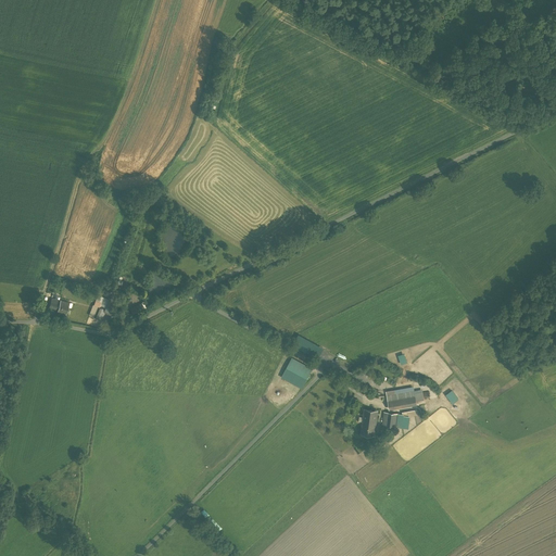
[(70,303),(51,298),(49,308),(66,314),(70,303)]
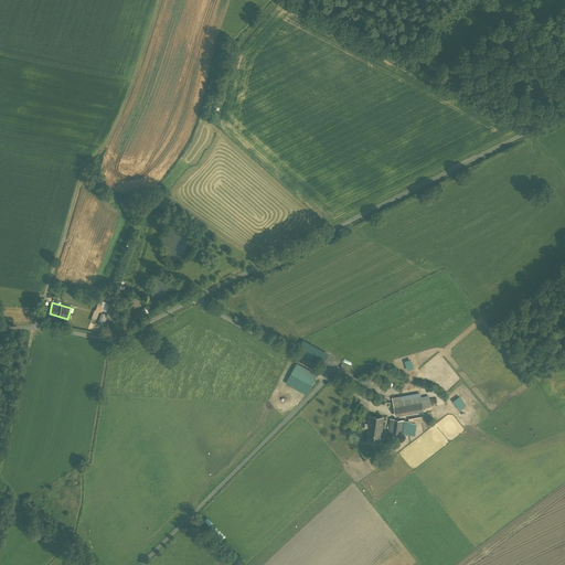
[(145,308),(132,313),(135,319),(147,313),(145,308)]
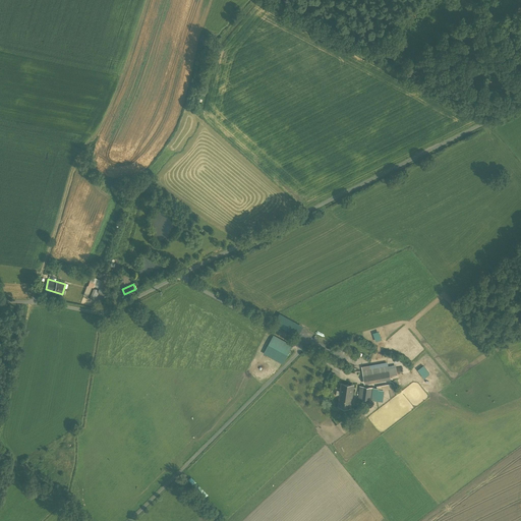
[(96,290),(91,287),(87,296),(92,298),(96,290)]
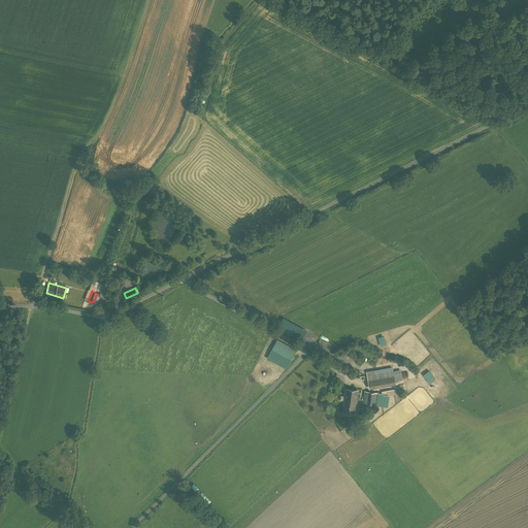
[(380,336),(382,345),(388,343),(386,335),(380,336)]
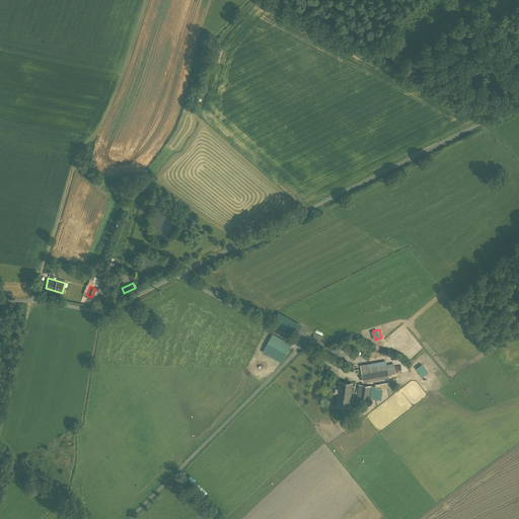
[(273,334),(264,352),(282,362),(291,344),(273,334)]
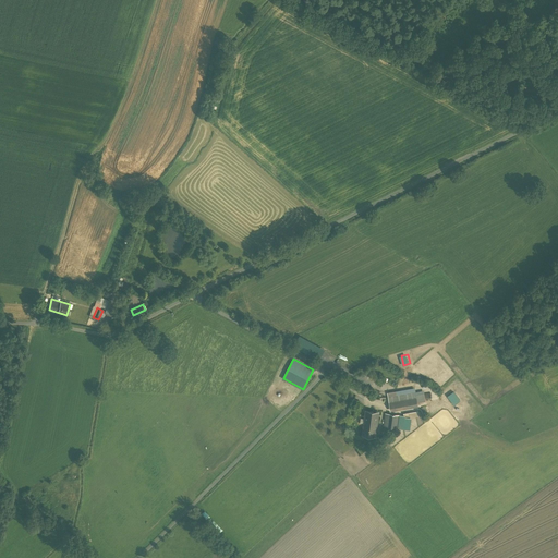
[(387,392),(388,397),(415,392),(415,387),(387,392)]
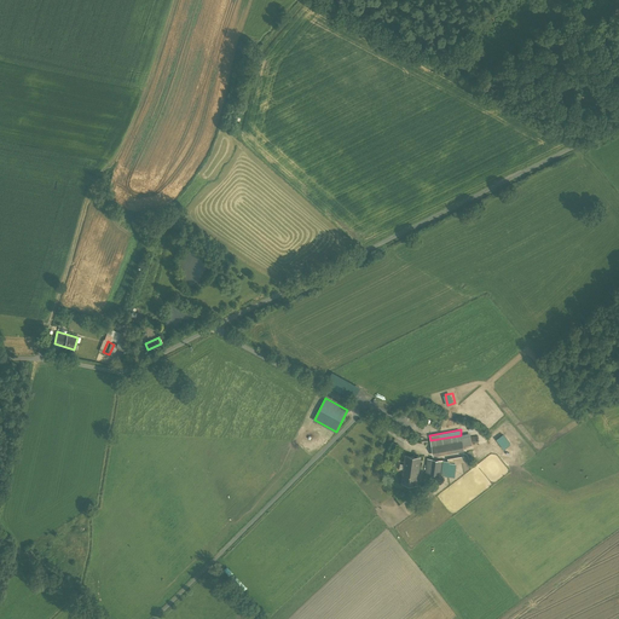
[(461,435),(463,447),(472,445),(470,434),(461,435)]
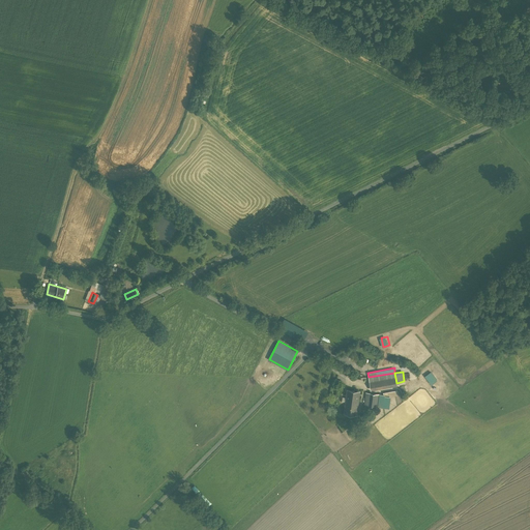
[(431,372),(424,377),(431,385),(437,380),(431,372)]
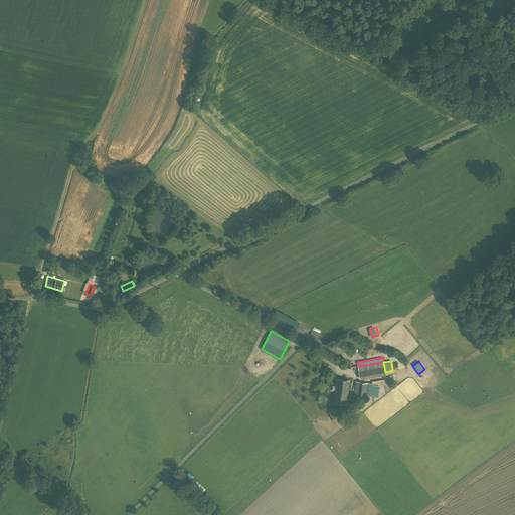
[(383,362),(358,366),(360,376),(385,372),(383,362)]
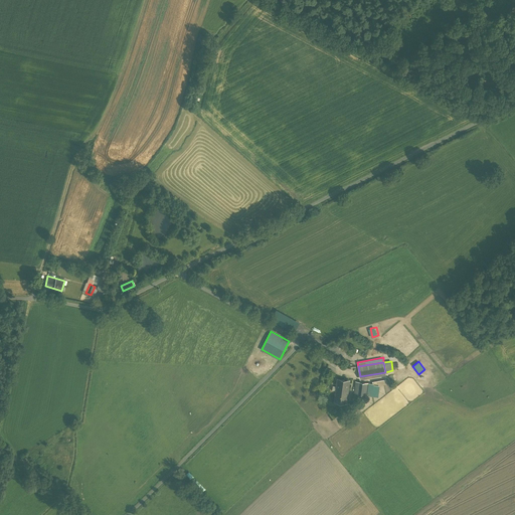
[(349,380),(337,379),(334,401),(346,403),(349,380)]
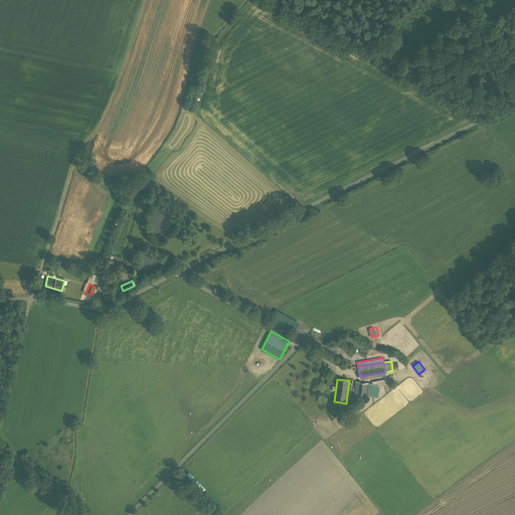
[(369,383),(356,381),(354,393),(367,395),(369,383)]
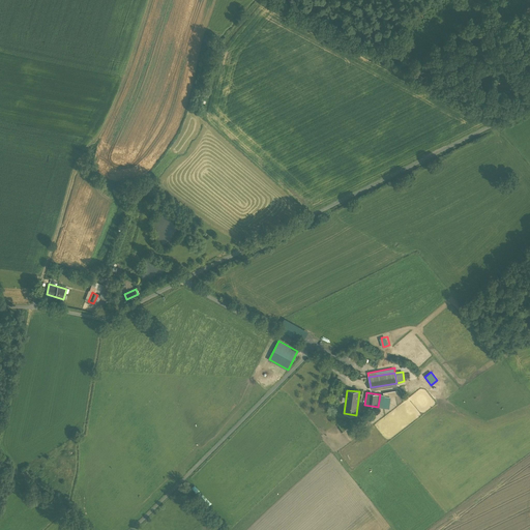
[(383,394),(380,394),(378,407),(389,409),(390,396),(384,398),(383,394)]
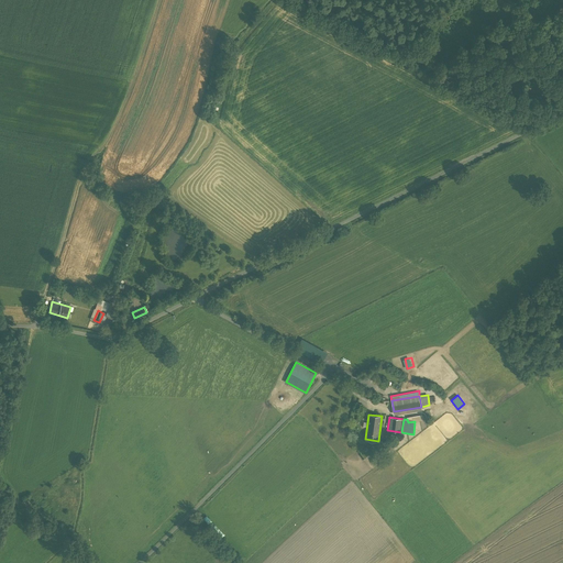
[(240,562),(229,551),(225,555),(232,562),(240,562)]
